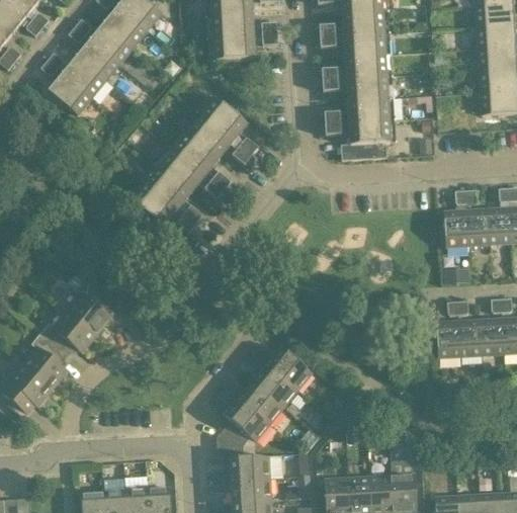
[(0,0),(0,20),(13,31),(27,15),(8,0),(0,0)]
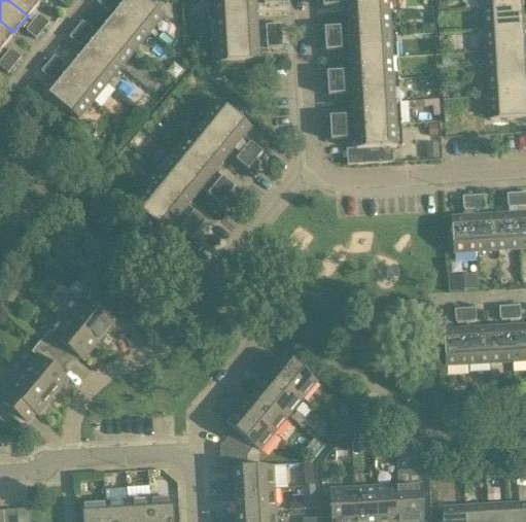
[(8,0),(28,15),(39,0),(8,0)]
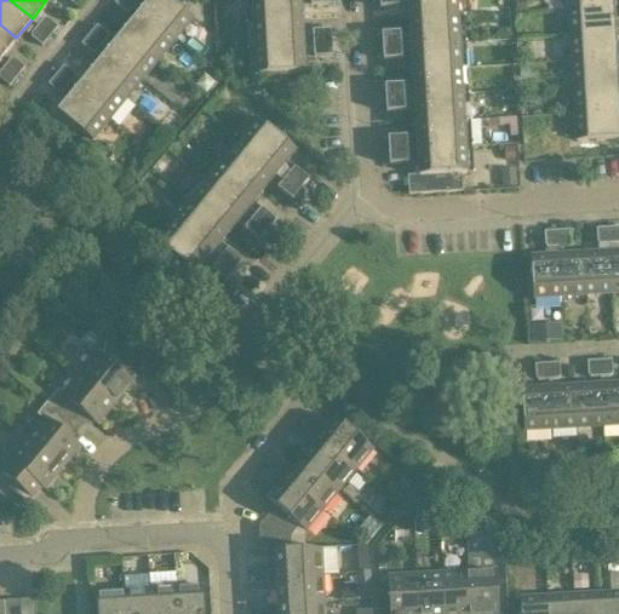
[(144,0),(141,5),(177,34),(194,13),(177,0),(144,0)]
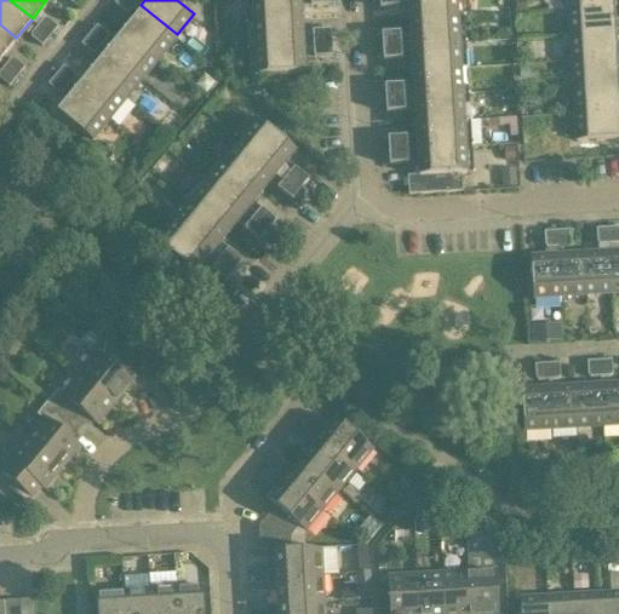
[(252,0),(253,18),(301,16),(301,3),(330,1),(330,0),(252,0)]
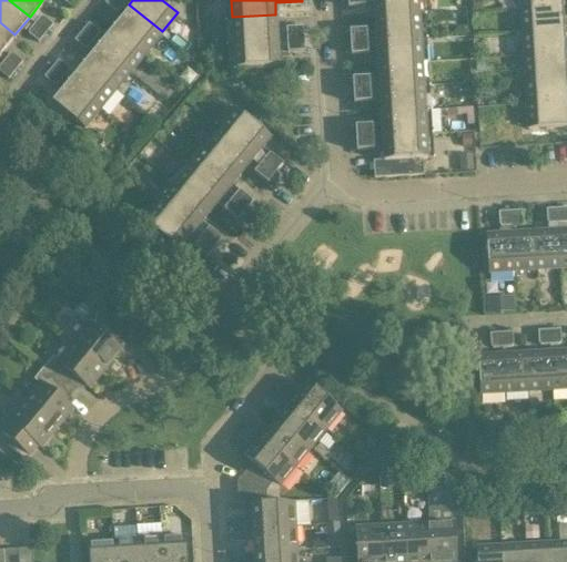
[(375,13),(418,11),(417,0),(348,0),(348,3),(375,2),(375,13)]
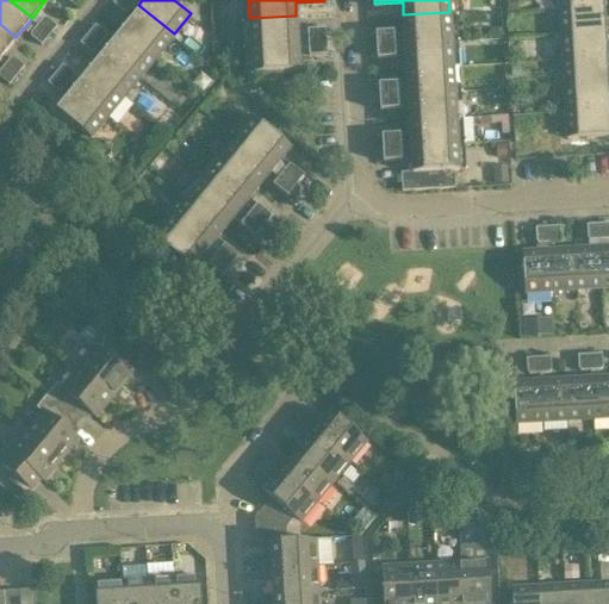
[(604,2),(560,5),(561,31),(607,27),(604,2)]
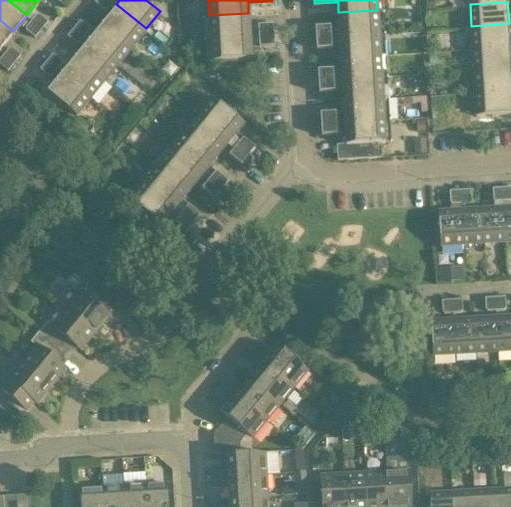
[(132,45),(146,28),(116,4),(103,21),(132,45)]
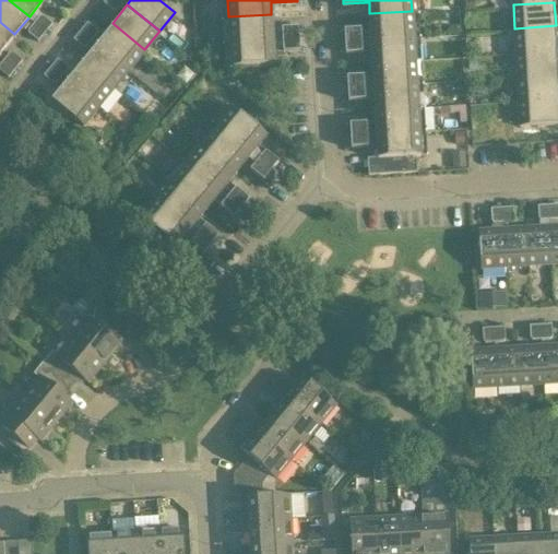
[(345,38),(414,34),(412,11),(369,13),(370,25),(344,26),(345,38)]
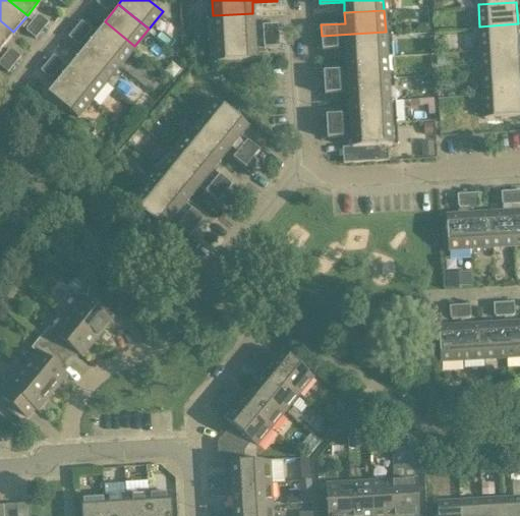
[(32,18),(42,26),(49,18),(40,11),(38,11),(32,18)]
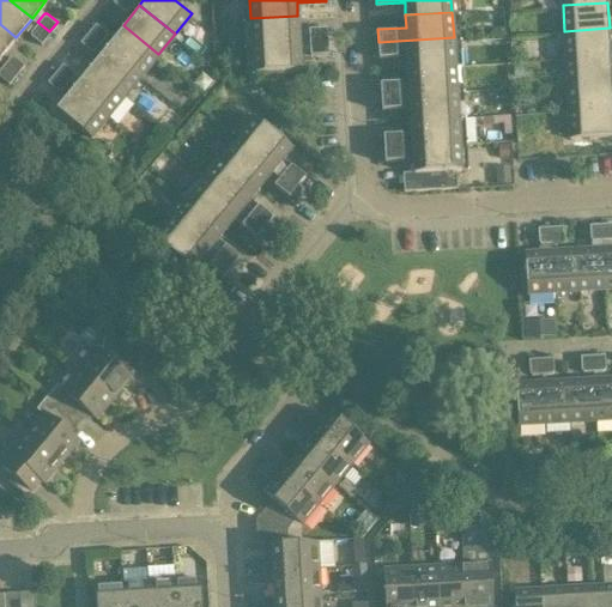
[(253,44),(328,40),(327,26),(298,28),(297,16),(250,18),(253,44)]
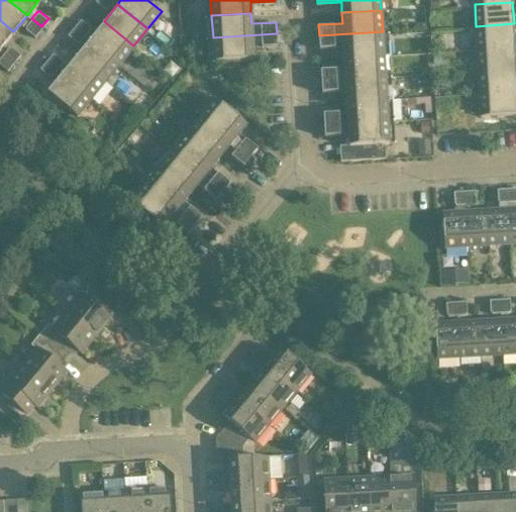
[(75,25),(85,34),(90,27),(90,24),(81,17),(75,25)]
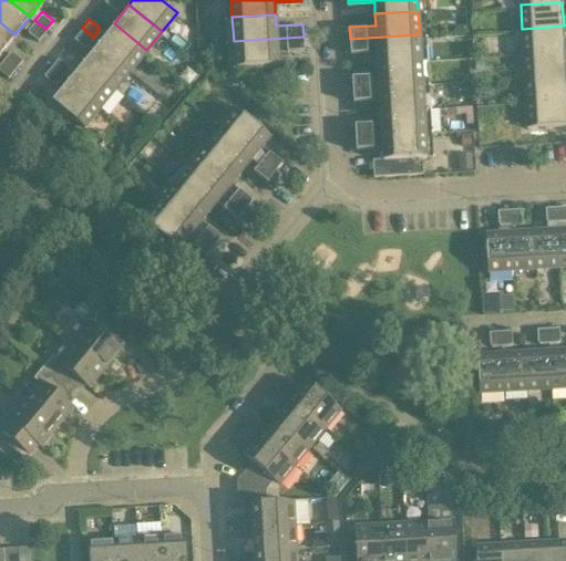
[(45,29),(34,20),(29,27),(29,29),(39,38),(45,29)]
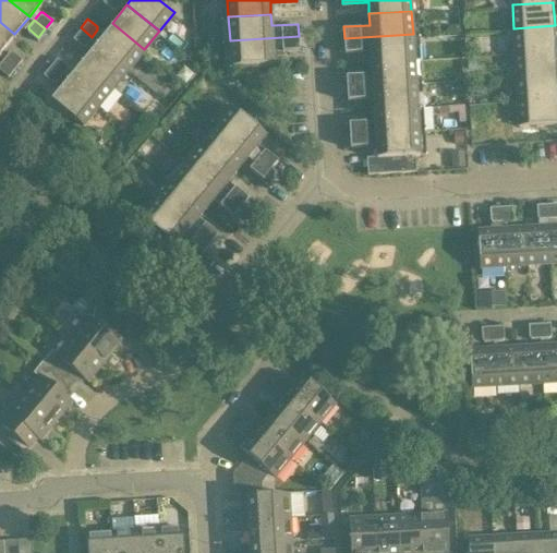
[(0,22),(0,50),(14,34),(0,22)]
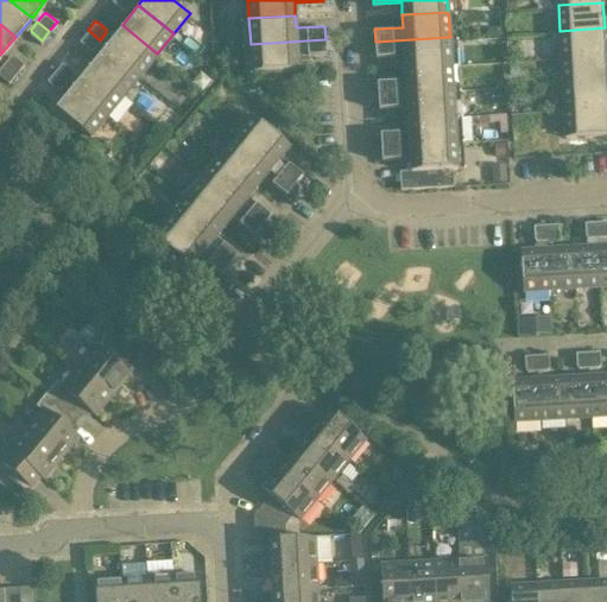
[(157,54),(122,25),(106,45),(140,73),(157,54)]
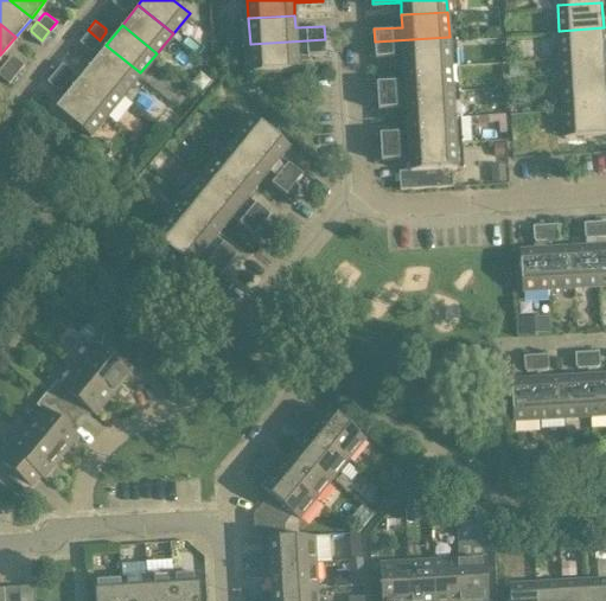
[(559,31),(560,56),(605,53),(604,27),(559,31)]
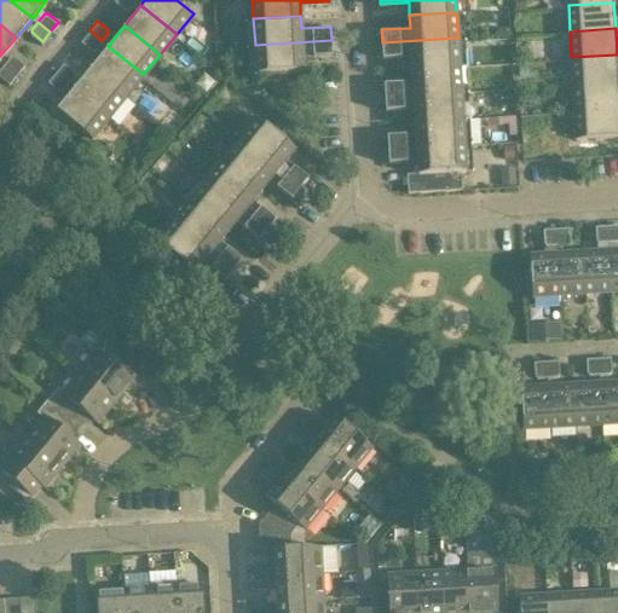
[(102,41),(90,30),(82,40),(92,48),(96,48),(102,41)]
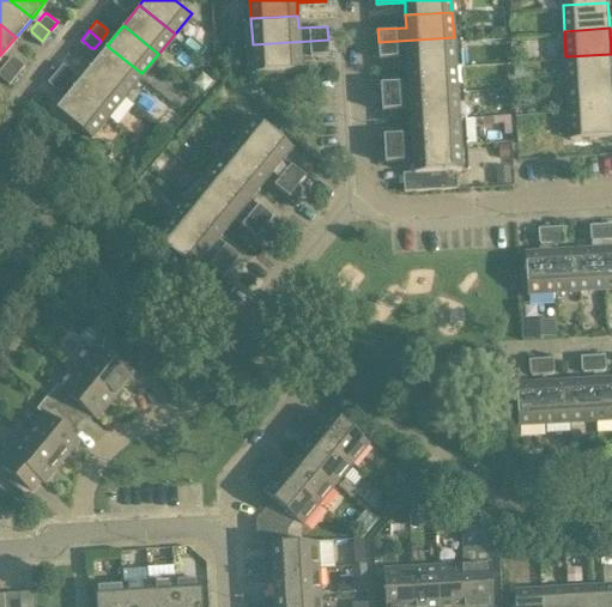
[(408,66),(455,64),(454,37),(379,42),(379,55),(407,54),(408,66)]
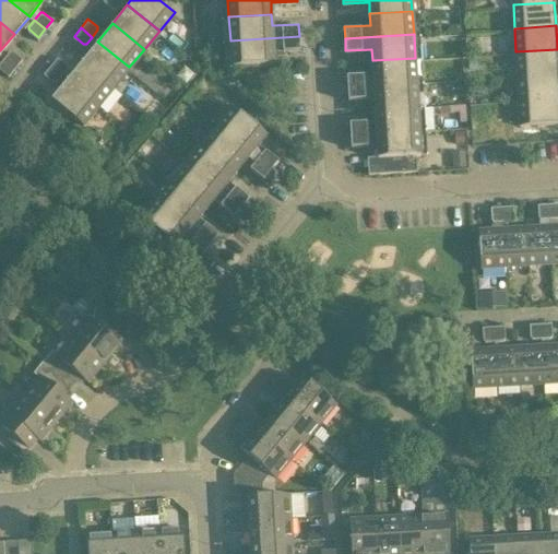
[(299,36),(230,40),(232,65),(274,62),(273,49),(299,48),(299,36)]
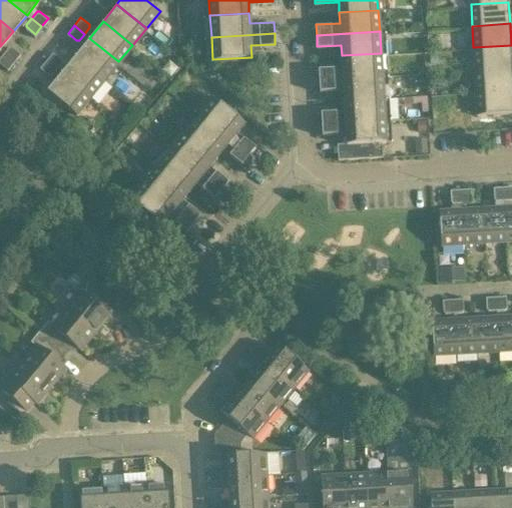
[(104,78),(118,61),(89,38),(75,54),(104,78)]
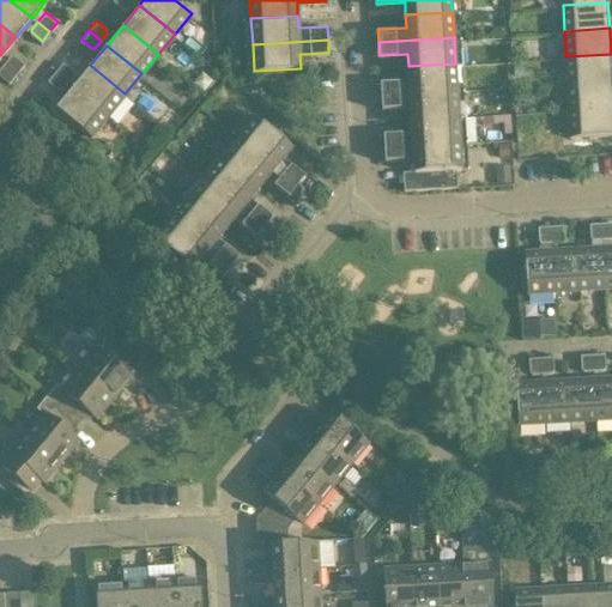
[(5,61),(17,72),(24,62),(14,54),(11,54),(5,61)]
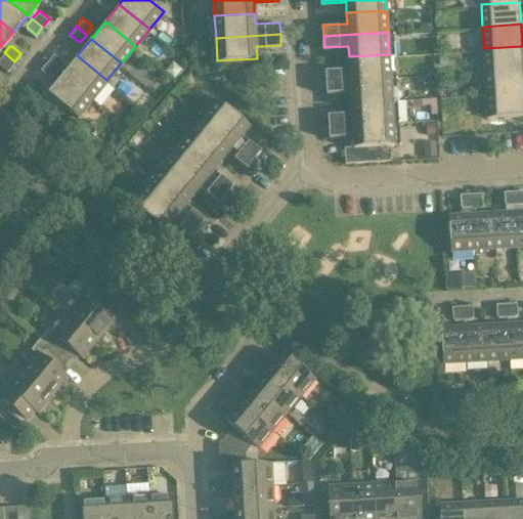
[(522,46),(483,48),(485,71),(522,68),(522,46)]
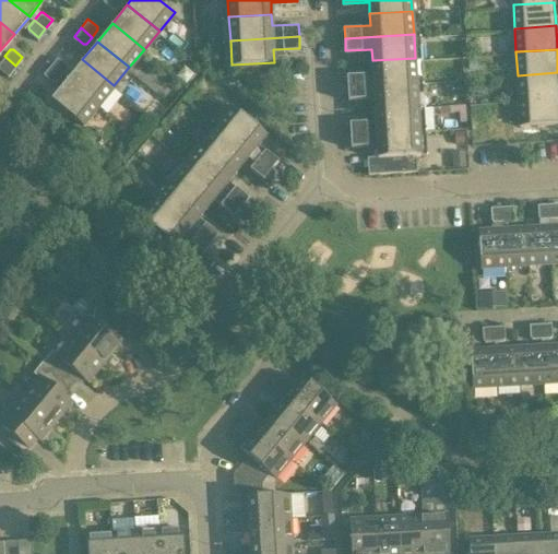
[(15,66),(4,56),(0,60),(0,67),(9,74),(15,66)]
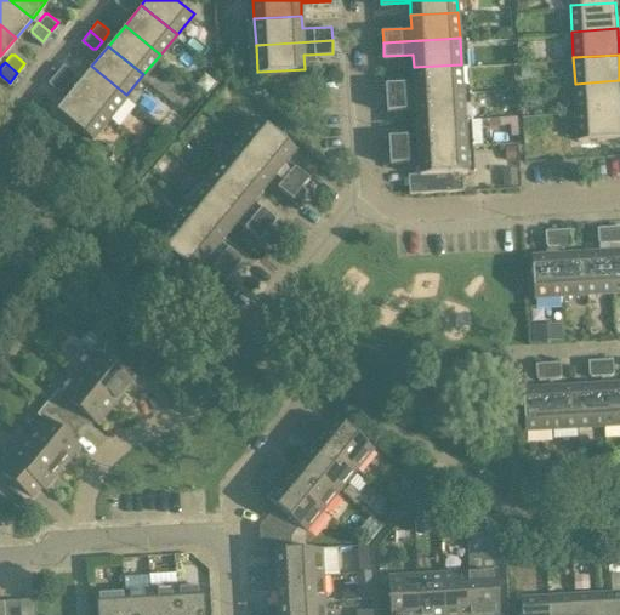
[(57,70),(69,81),(75,74),(75,69),(64,62),(57,70)]
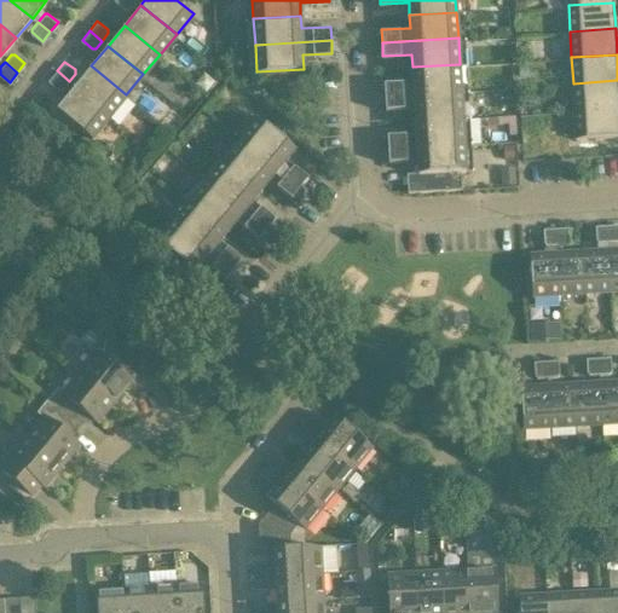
[(531,73),(530,63),(520,63),(520,73),(531,73)]
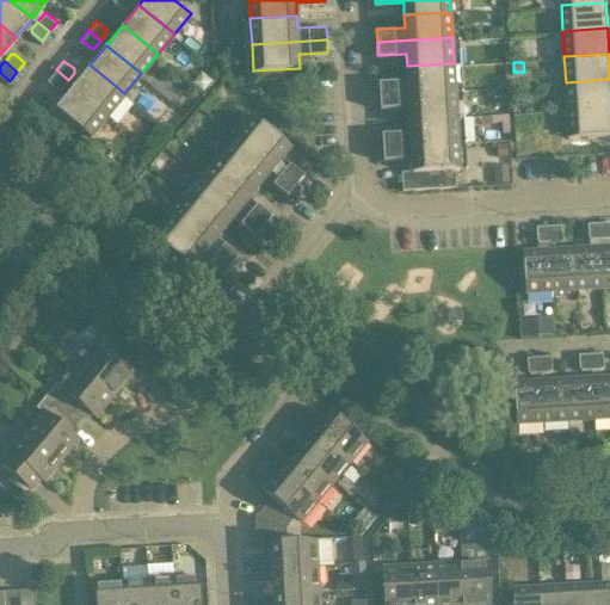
[(380,93),(455,88),(454,63),(407,66),(408,79),(379,80),(380,93)]
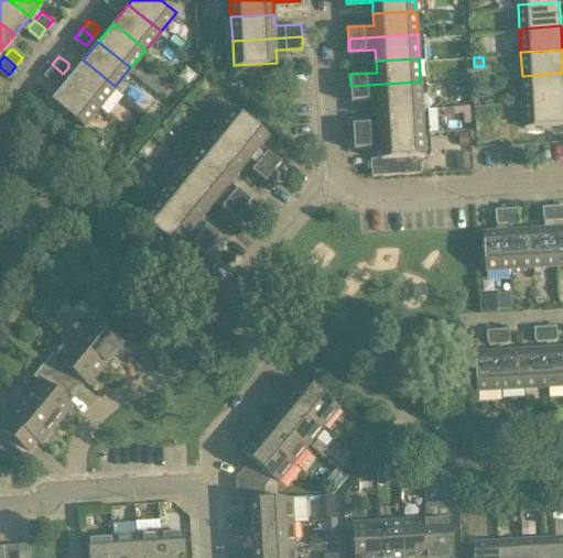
[(100,105),(115,86),(83,59),(68,78),(100,105)]
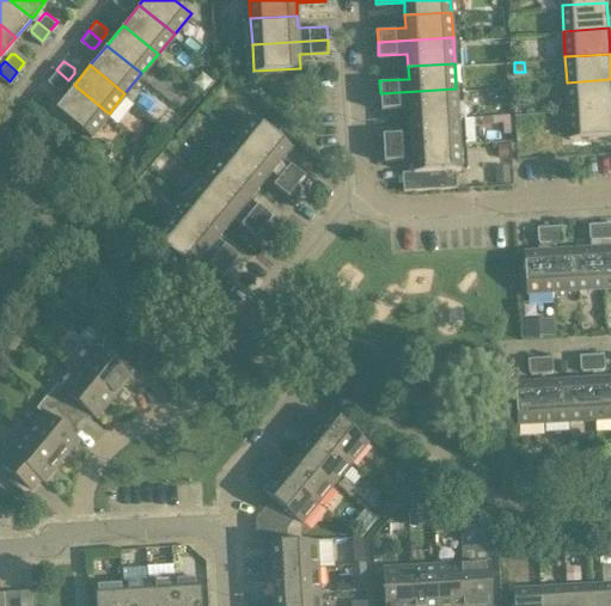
[(68,80),(56,69),(48,79),(59,87),(62,87),(68,80)]
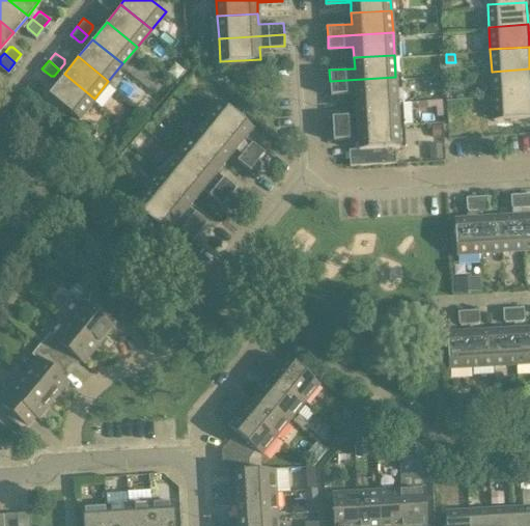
[(492,72),(493,93),(529,91),(529,68),(492,72)]
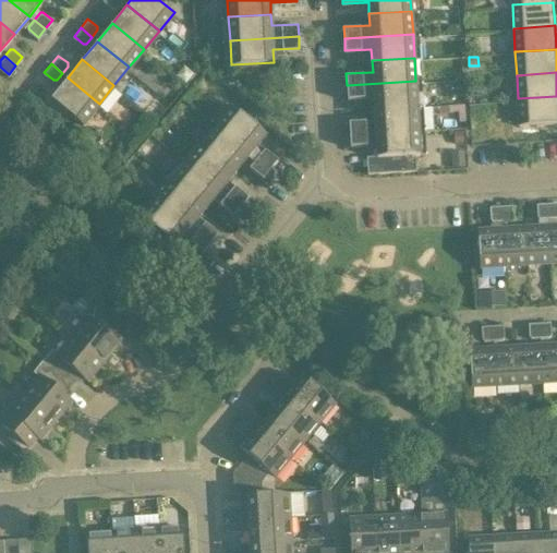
[(99,104),(68,77),(51,96),(83,122),(99,104)]
